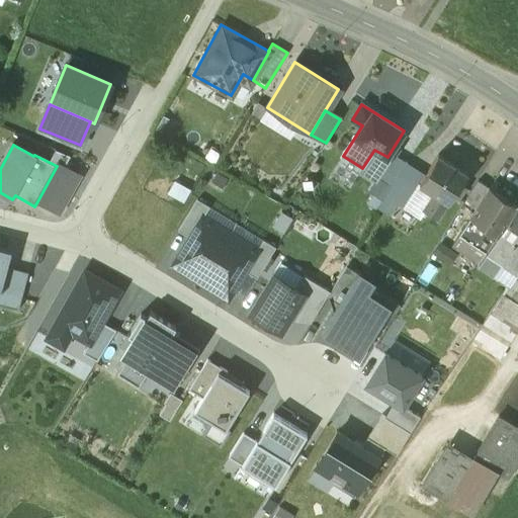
[(56,149),(49,162),(57,166),(58,164),(64,167),(70,157),(56,149)]
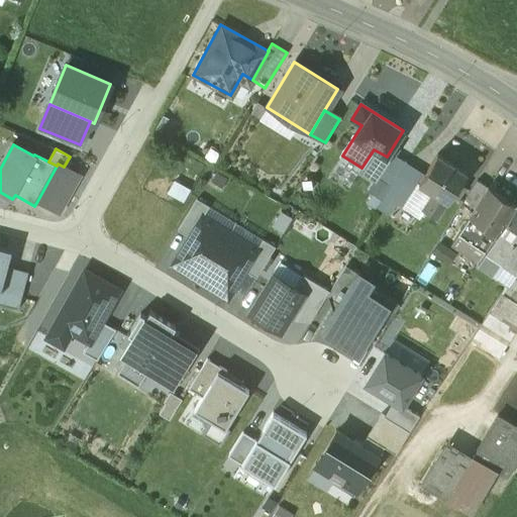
[(466,174),(437,154),(418,184),(433,193),(446,203),(447,203),(466,174)]
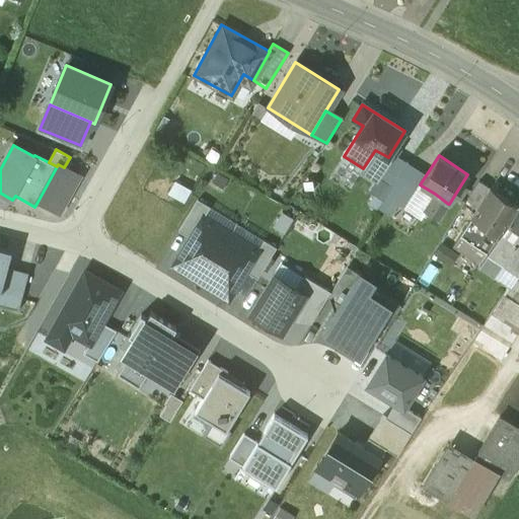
[(395,156),(378,179),(376,194),(369,203),(380,210),(390,193),(399,176),(408,164),(395,156)]
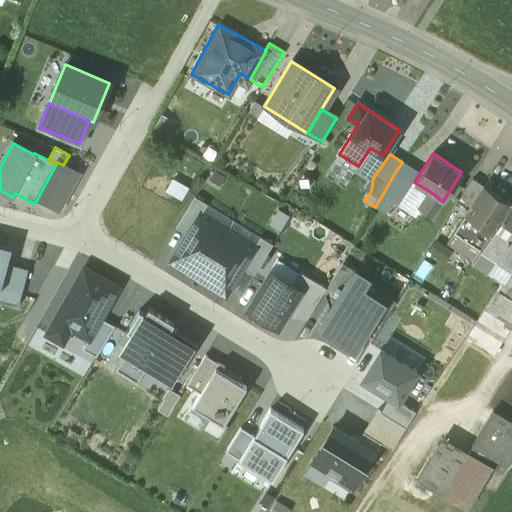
[(56,164),(37,199),(58,210),(79,173),(63,165),(57,162),(56,164)]
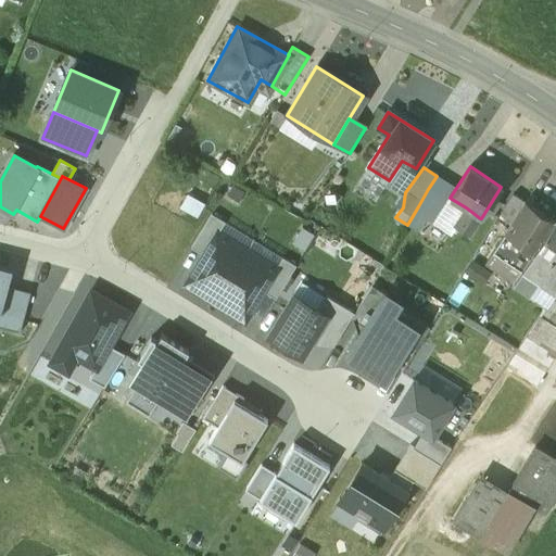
[(449,202),(428,189),(418,206),(407,225),(421,234),(433,215),(439,218),(449,202)]
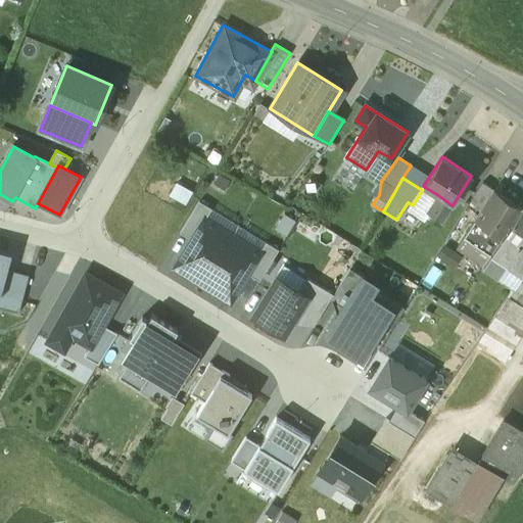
[(493,190),(482,183),(470,201),(481,208),(493,190)]
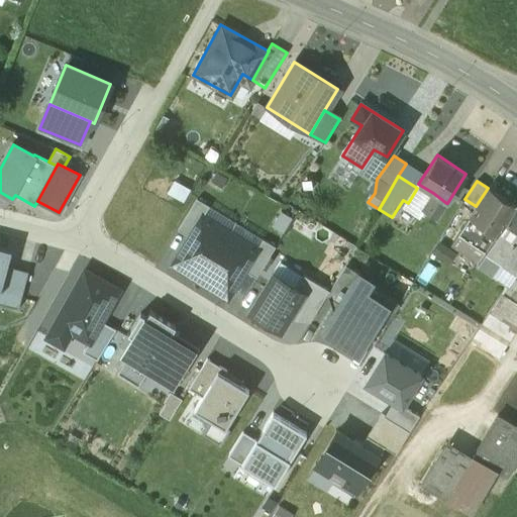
[(515,206),(488,188),(476,206),(469,217),(497,235),(515,206)]
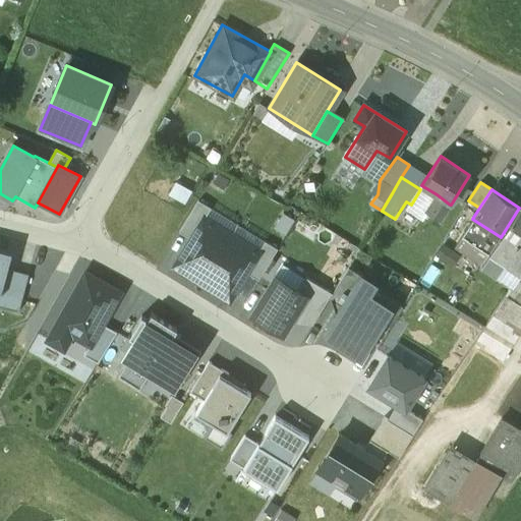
[(450,205),(437,194),(425,211),(440,220),(450,205)]
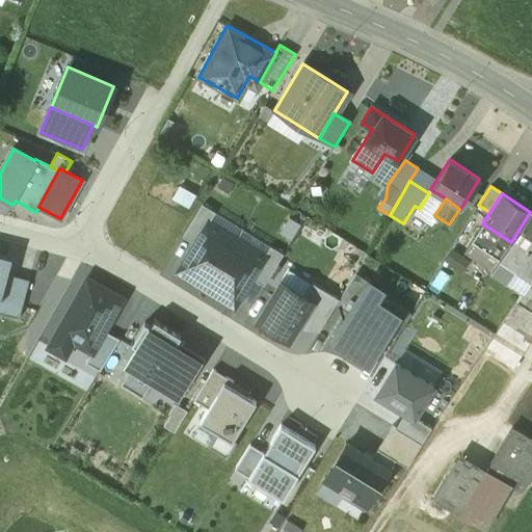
[(184,236),(195,243),(208,222),(214,212),(203,205),(184,236)]
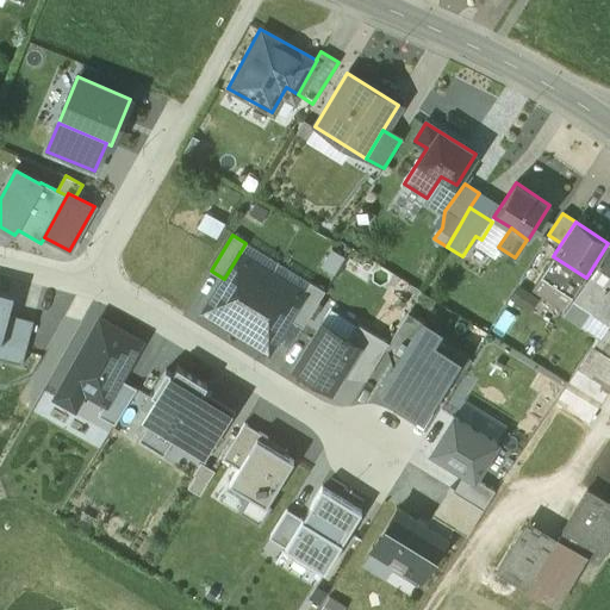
[(540,248),(553,256),(561,243),(548,235),(540,248)]
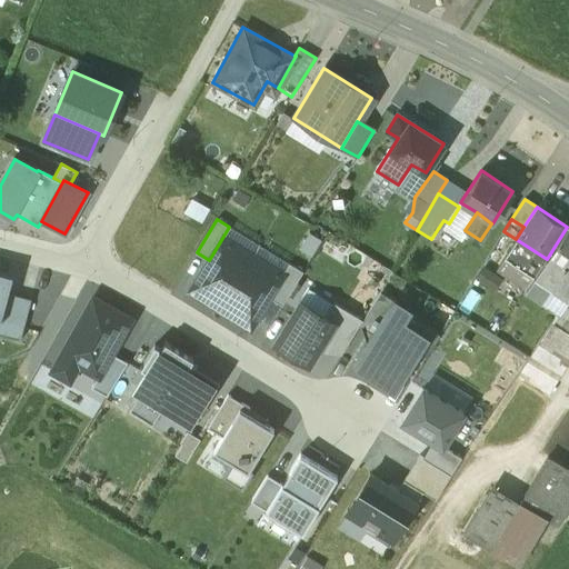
[(568,228),(567,227),(547,259),(516,239),(496,270),(528,291),(546,302),(559,311),(568,296),(568,228)]
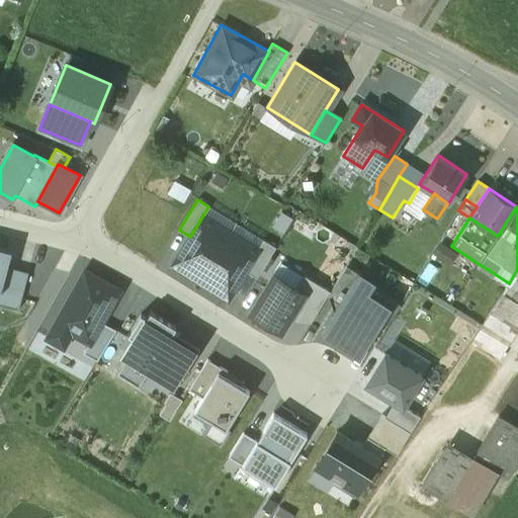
[(231,234),(202,217),(190,237),(172,266),(201,282),(231,234)]
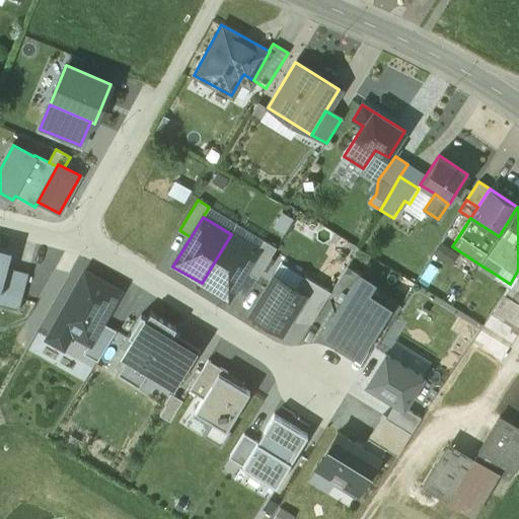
[(231,234),(202,283),(229,300),(246,272),(258,251),(231,234)]
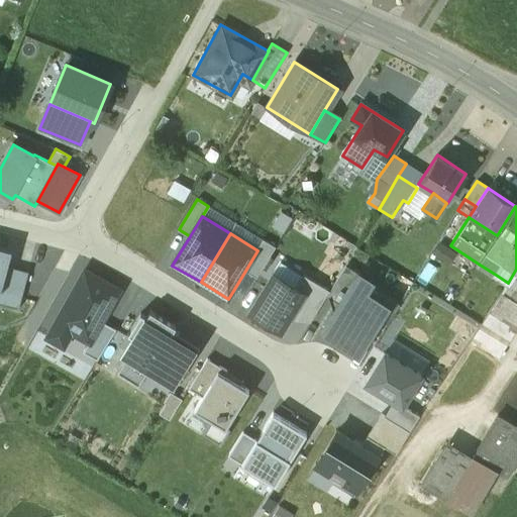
[(257,250),(245,271),(256,278),(274,248),(264,241),(257,250)]
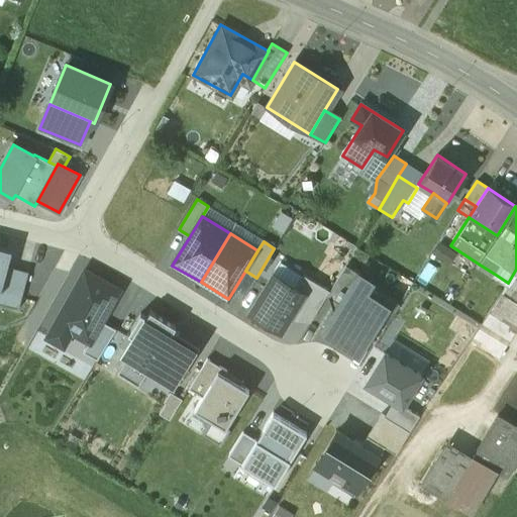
[(480,265),(450,245),(445,252),(476,272),(480,265)]
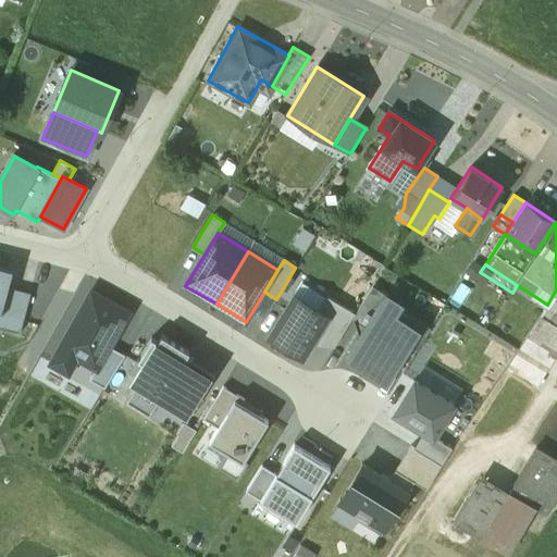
[(12,270),(0,265),(0,312),(8,286),(12,270)]
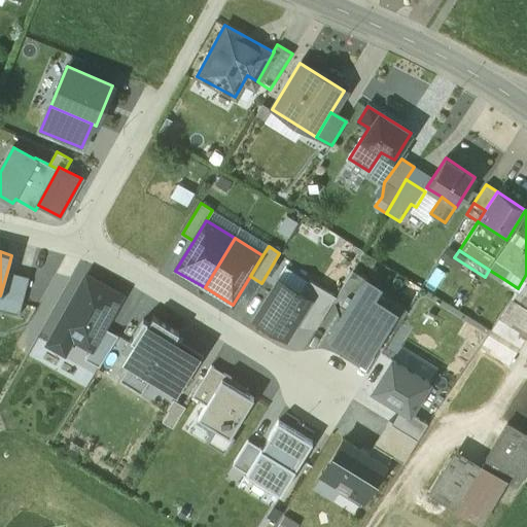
[(348,311),(365,281),(367,279),(353,270),(337,297),(334,302),(348,311)]
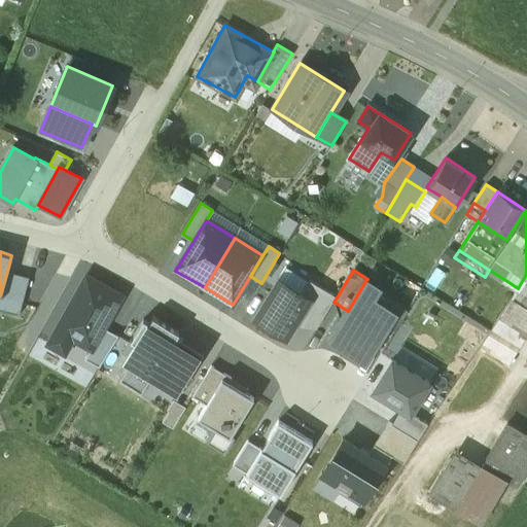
[(489,270),(485,277),(500,286),(505,280),(489,270)]
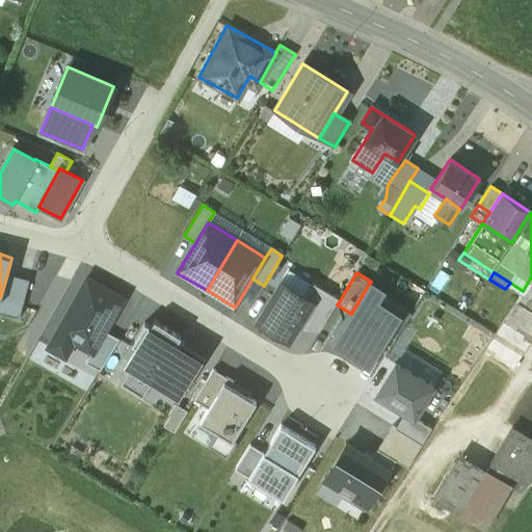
[(7,273),(0,298),(0,313),(20,319),(31,280),(7,273)]
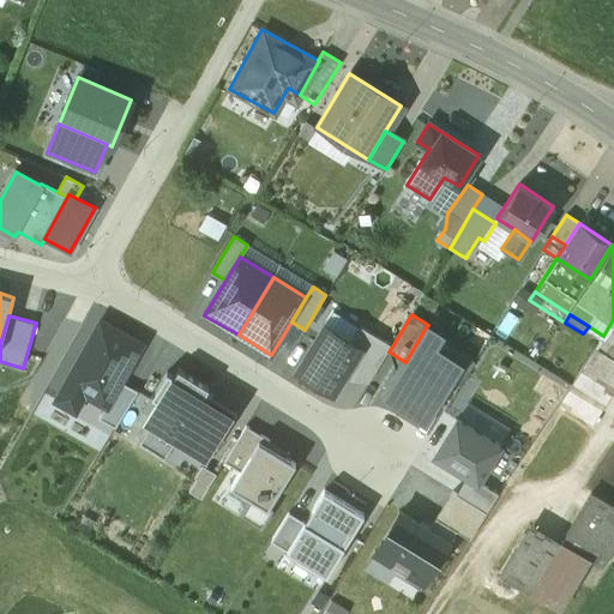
[(613,319),(603,336),(559,403),(589,423),(613,384),(613,319)]
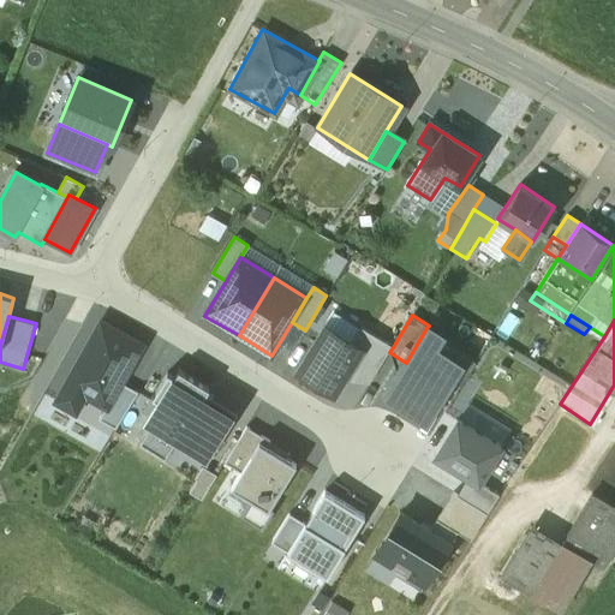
[(144,345),(102,321),(54,402),(77,416),(88,398),(107,408),(121,382),(144,345)]
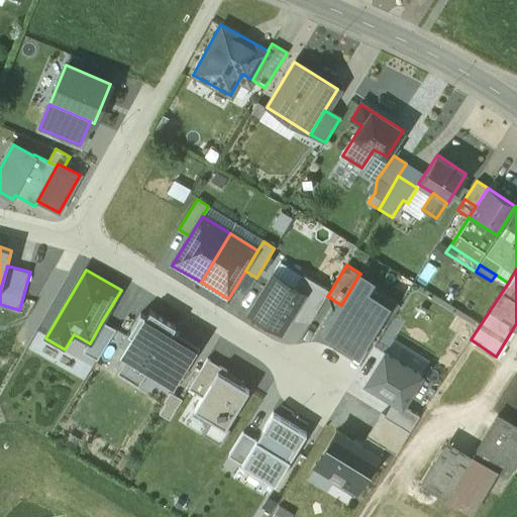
[(296,289),(274,275),(249,312),(281,331),(293,311),(304,294),(296,289)]
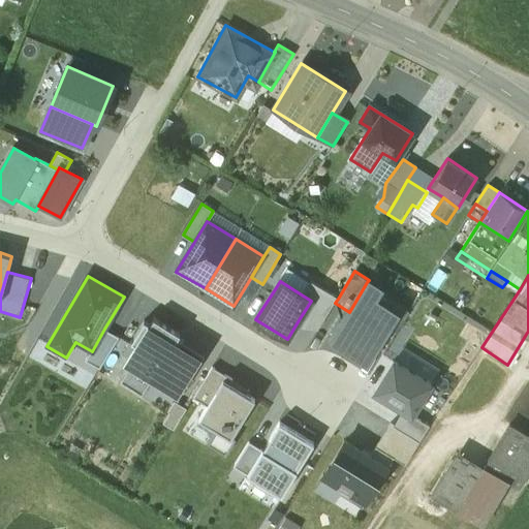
[(311,301),(300,318),(318,330),(335,303),(338,299),(311,282),(303,296),(311,301)]
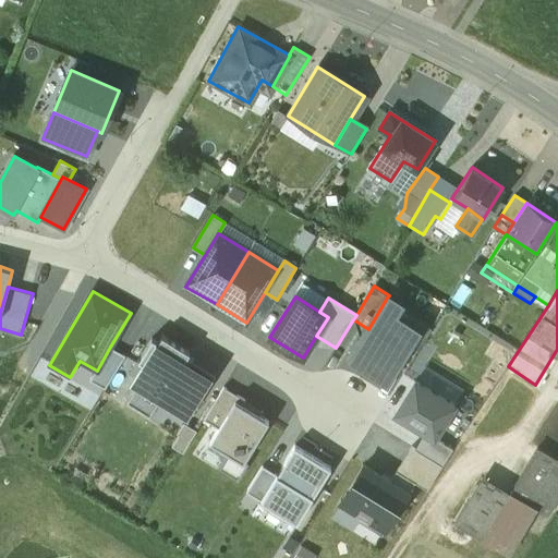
[(387,298),(368,329),(351,358),(386,378),(415,331),(392,316),(399,305),(387,298)]
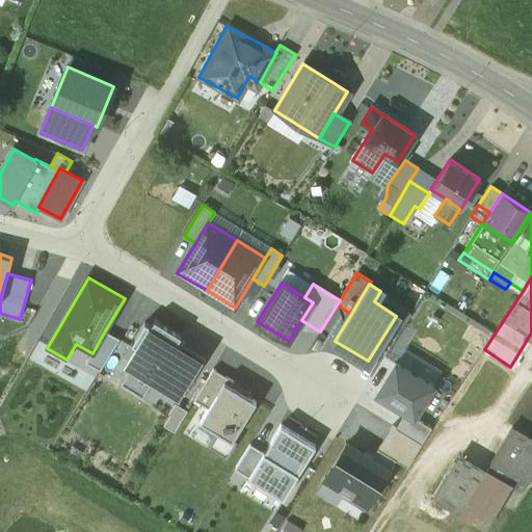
[(180,336),(155,320),(152,325),(144,321),(131,344),(136,347),(127,363),(133,366),(127,375),(150,389),(152,384),(180,401),(206,357),(177,341),(180,336)]
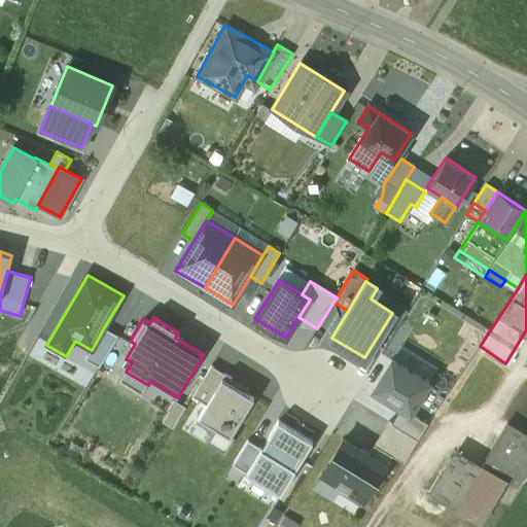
[(104,327),(92,350),(85,359),(100,366),(118,336),(104,327)]
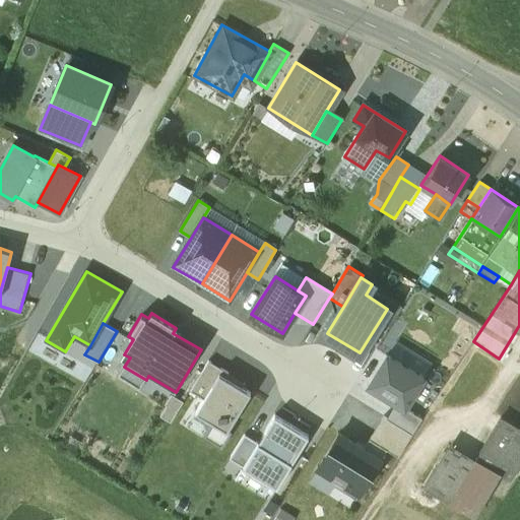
[(424,378),(388,355),(369,386),(397,403),(404,408),(424,378)]
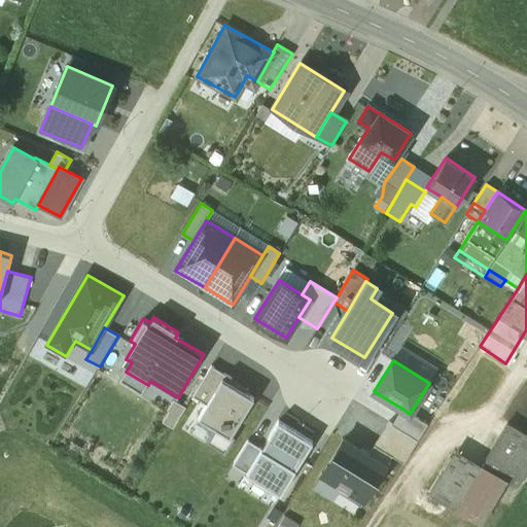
[(206,405),(221,379),(224,374),(211,365),(192,396),(206,405)]
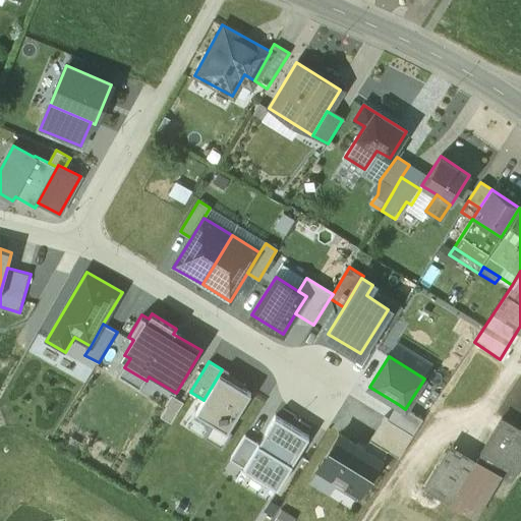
[(250,394),(219,374),(204,400),(196,412),(213,422),(228,431),(229,430),(250,394)]
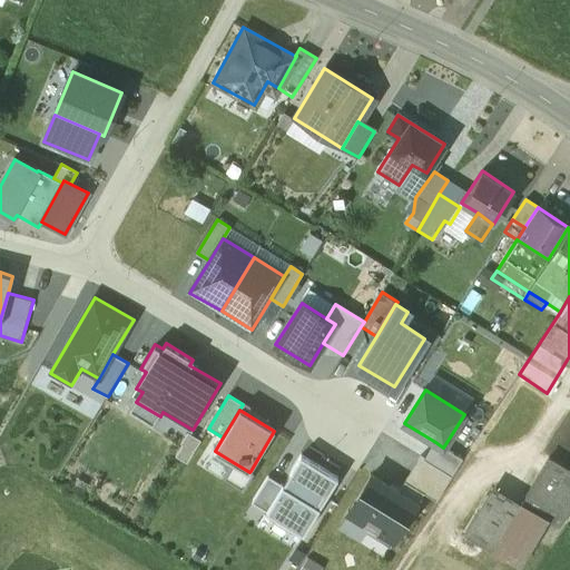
[(187,463),(200,441),(187,433),(174,455),(187,463)]
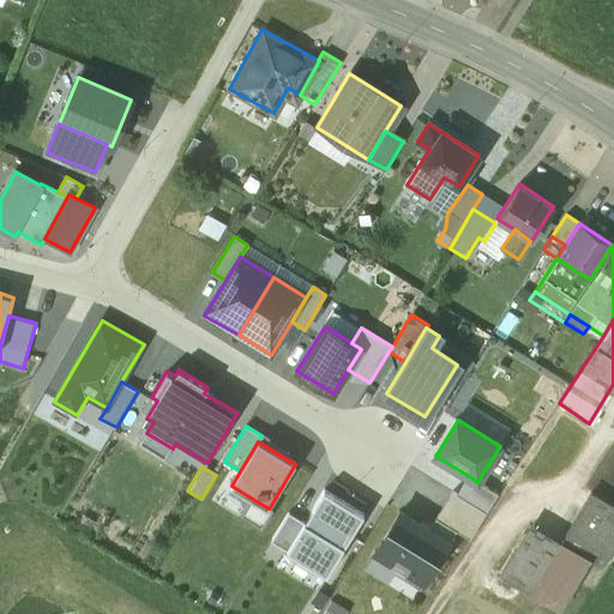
[(469,476),(457,494),(487,512),(498,494),(477,482),(469,476)]
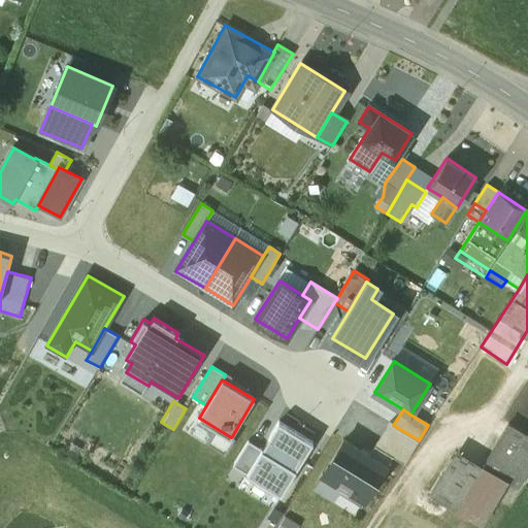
[(314,444),(278,423),(261,451),(246,474),(282,496),(314,444)]
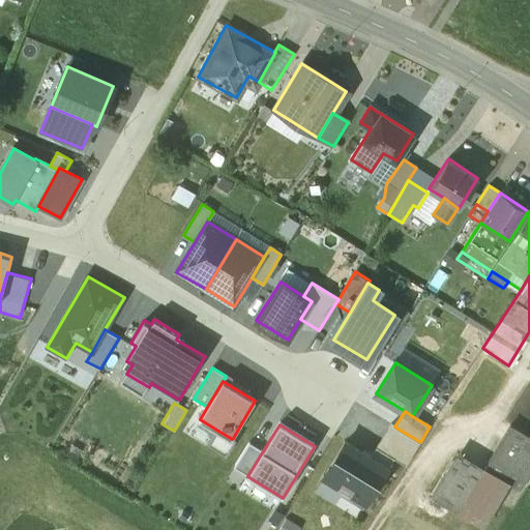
[(391,424),(377,447),(394,458),(406,465),(420,442),(394,427),(391,424)]
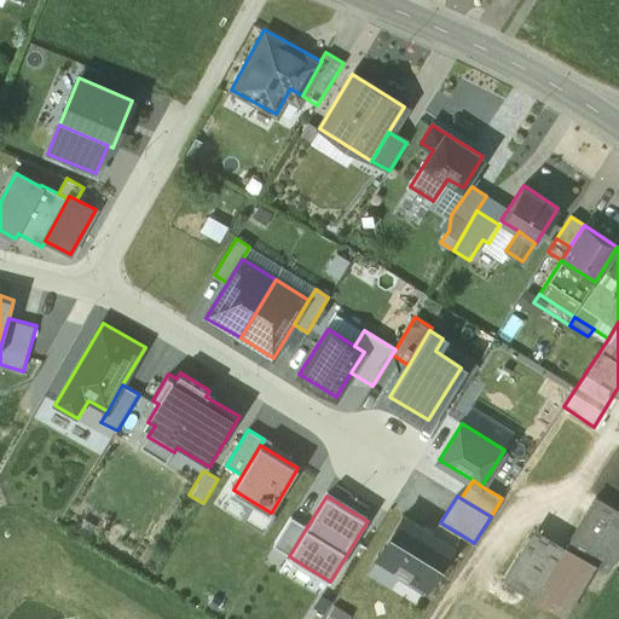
[(618,554),(618,510),(596,497),(566,548),(593,563),(591,565),(607,574),(618,554)]
